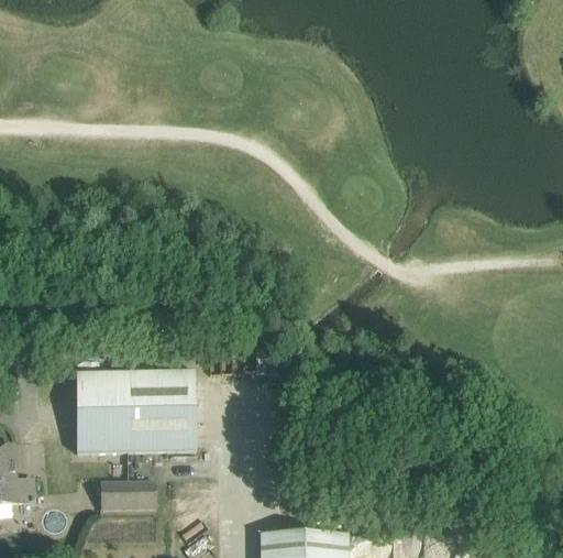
[(76,371),(78,450),(195,447),(192,369),(76,371)]
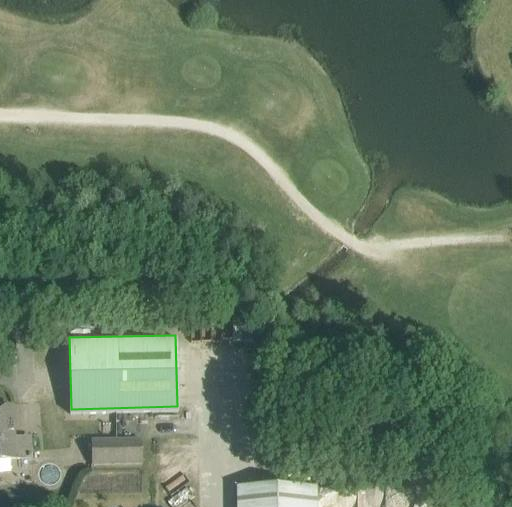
[(0,456),(31,454),(29,434),(14,435),(11,403),(0,404),(0,456)]
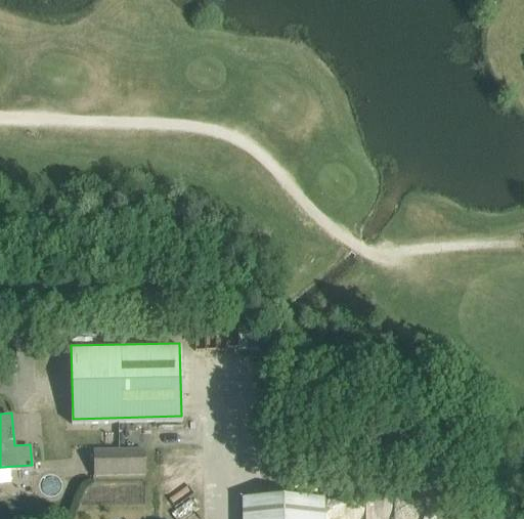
[(148,441),(151,518),(190,518),(187,439),(148,441)]
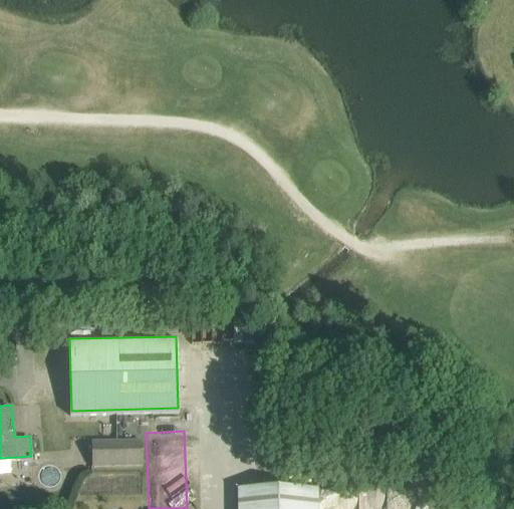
[(92,440),(92,462),(142,461),(142,439),(92,440)]
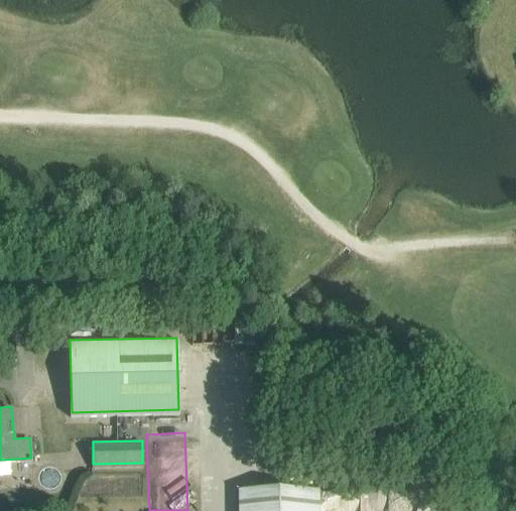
[(318,510),(319,487),(238,487),(237,510),(318,510)]
